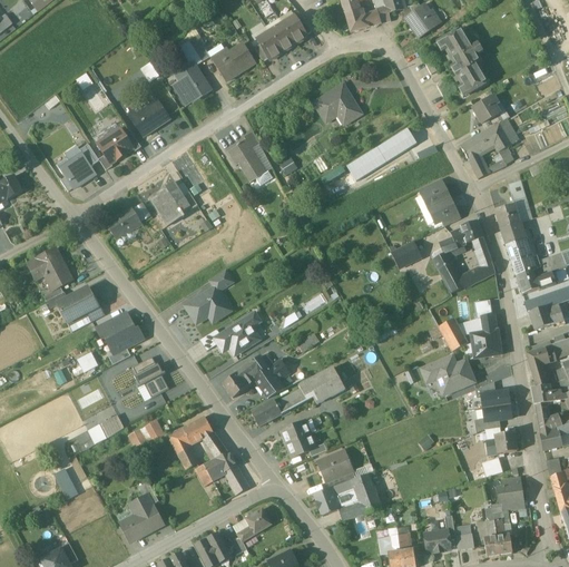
[(28,0),(37,12),(52,0),(28,0)]
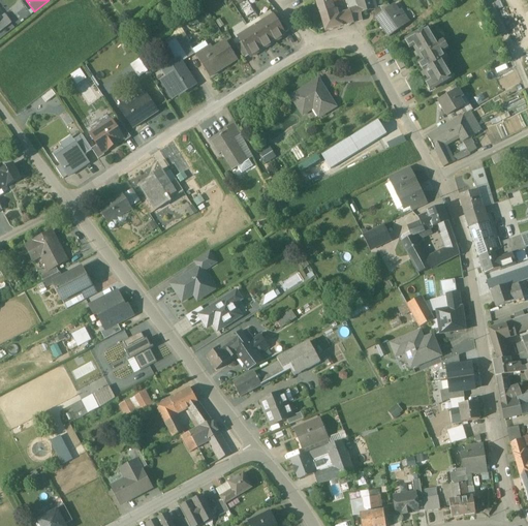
[(331,0),(316,0),(320,12),(331,10),(330,4),(328,0),(331,0)]
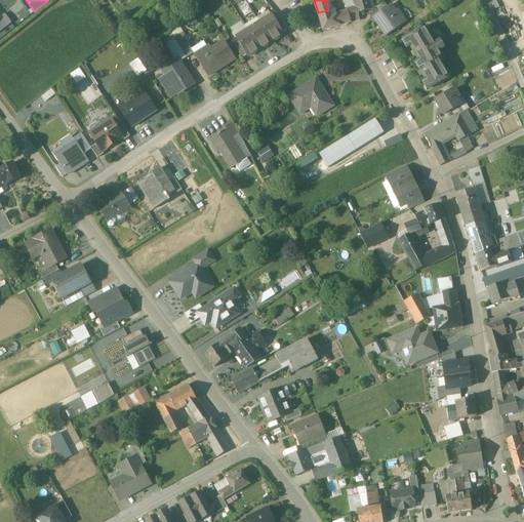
[(343,0),(346,9),(334,12),(338,25),(358,19),(355,11),(352,0),(343,0)]
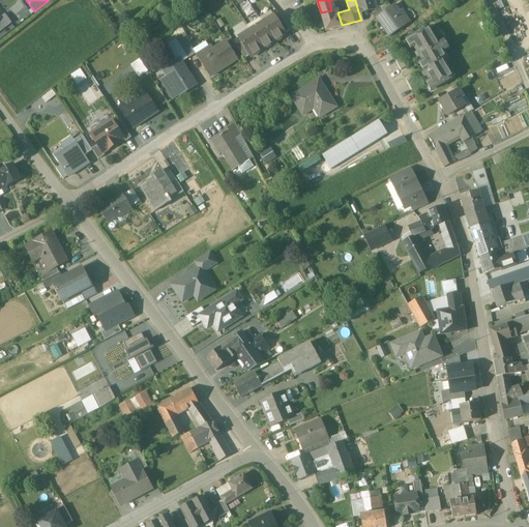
[(355,0),(358,11),(366,9),(374,7),(372,0),(355,0)]
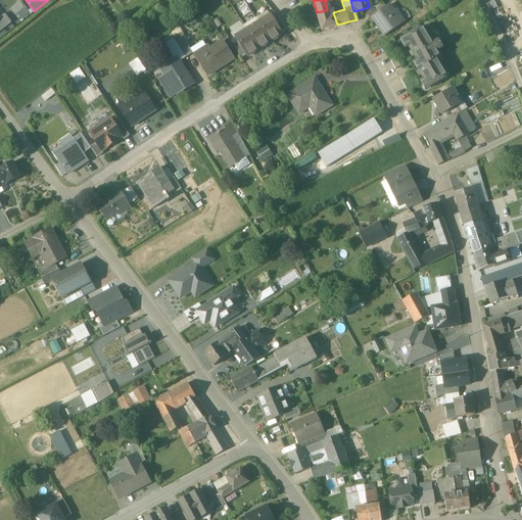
[(377,11),(369,17),(382,36),(402,19),(395,9),(393,10),(388,3),(377,11)]
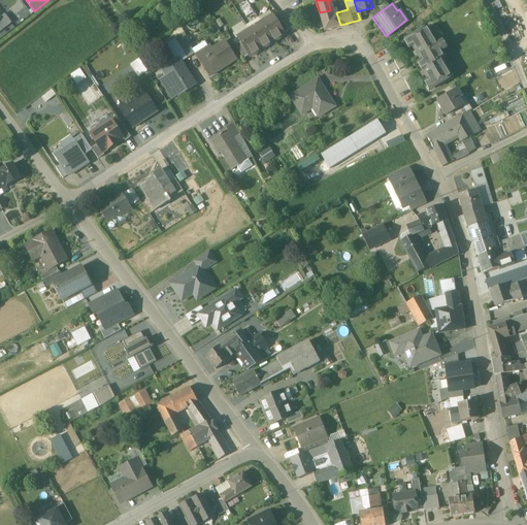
[(320,12),(319,13),(324,30),(340,25),(336,12),(335,8),(330,10),(320,12)]
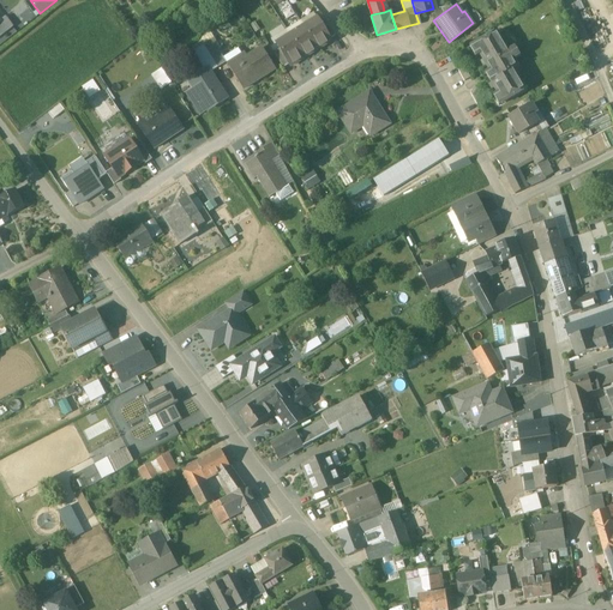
[(0,34),(11,26),(4,17),(0,19),(0,34)]
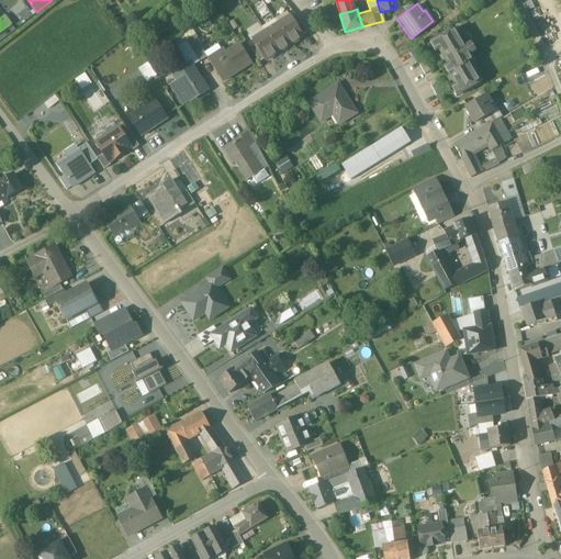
[(288,17),(276,24),(289,45),(301,37),(300,35),(291,21),(288,17)]
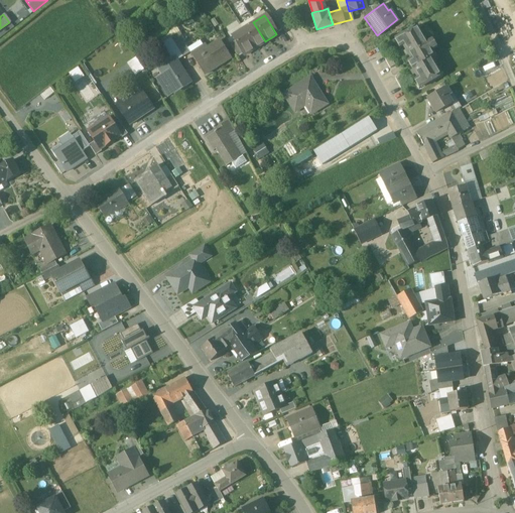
[(280,29),(272,16),(267,19),(275,32),(280,29)]
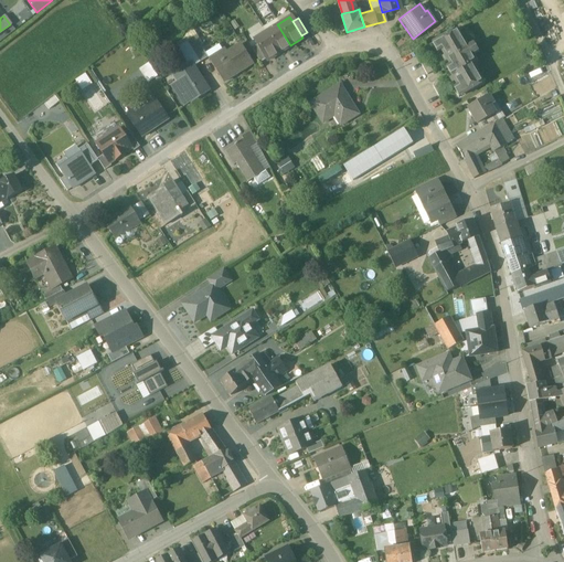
[(290,45),(277,24),(265,32),(278,53),(290,45)]
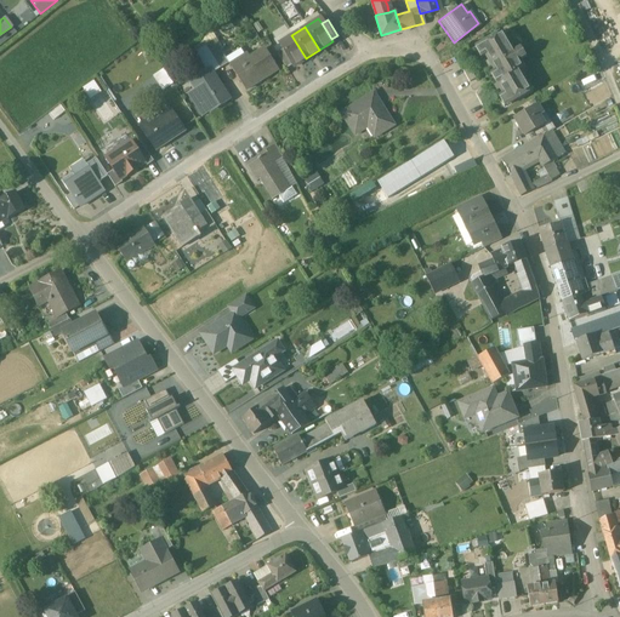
[(501,30),(478,44),(499,80),(495,83),(507,103),(530,89),(518,69),(522,67),(518,58),(524,55),(519,47),(513,51),(501,30)]
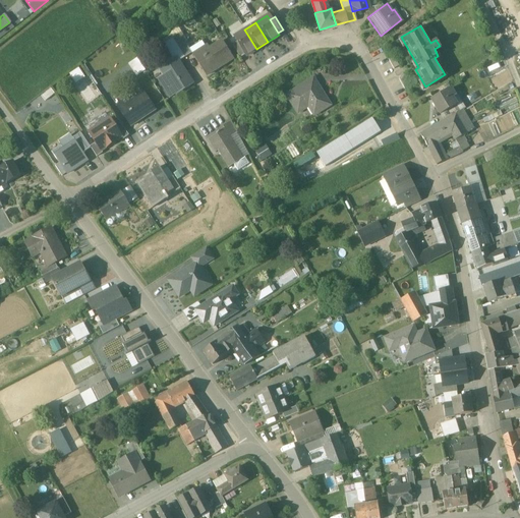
[(244,30),(233,37),(236,41),(244,54),(245,56),(256,49),(244,30)]
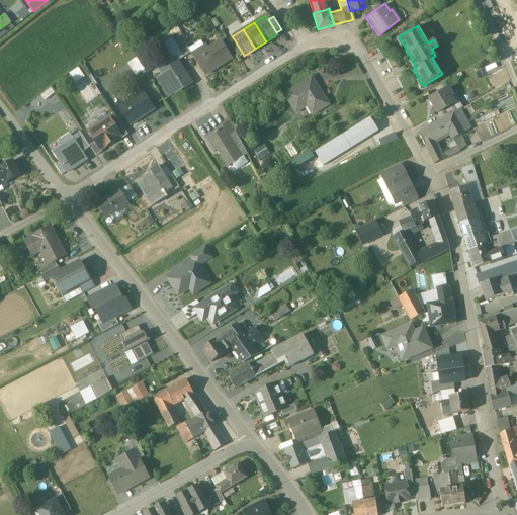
[(185,40),(179,32),(171,37),(183,56),(189,53),(187,49),(183,43),(185,40)]
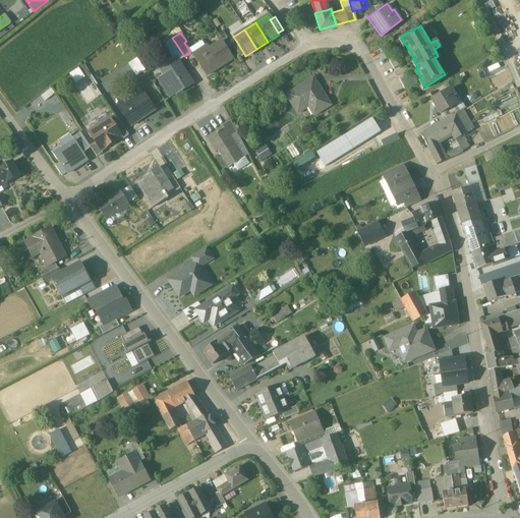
[(172,38),(162,44),(167,52),(170,51),(173,57),(174,57),(177,61),(184,56),(172,38)]
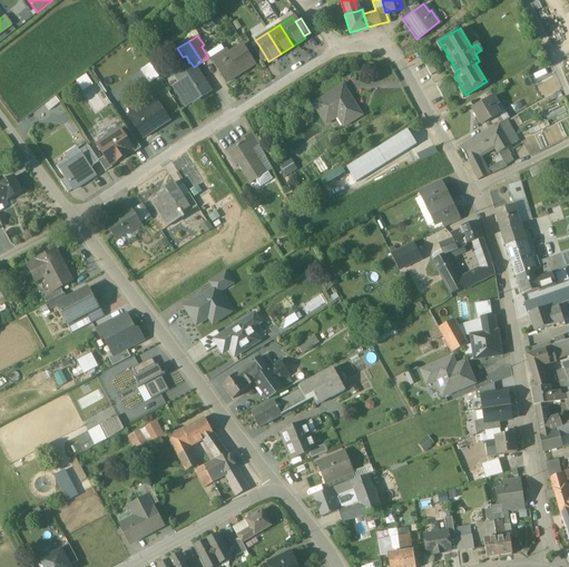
[(219,45),(206,54),(208,58),(209,60),(223,51),(219,45)]
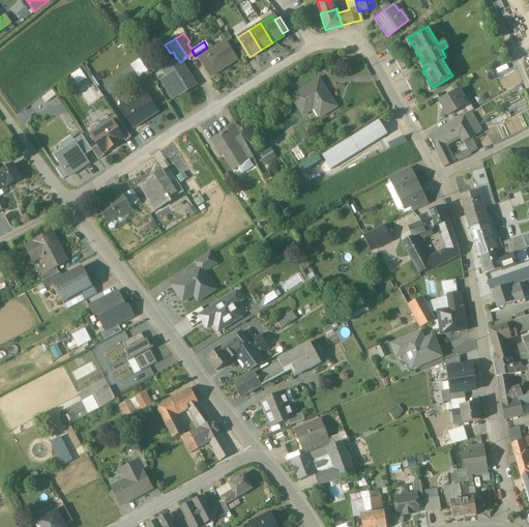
[(207,48),(195,56),(208,77),(236,59),(225,41),(212,49),(210,46),(207,48)]
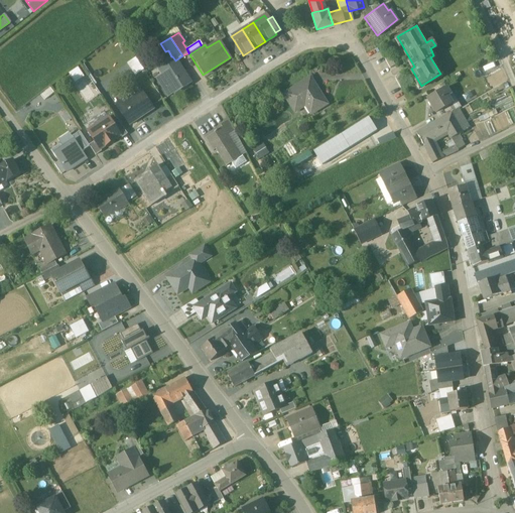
[(234,40),(229,43),(237,56),(242,53),(234,40)]
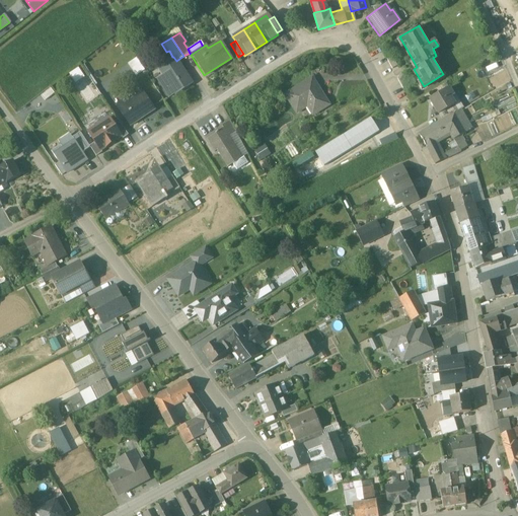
[(390,54),(385,57),(390,67),(396,64),(390,54)]
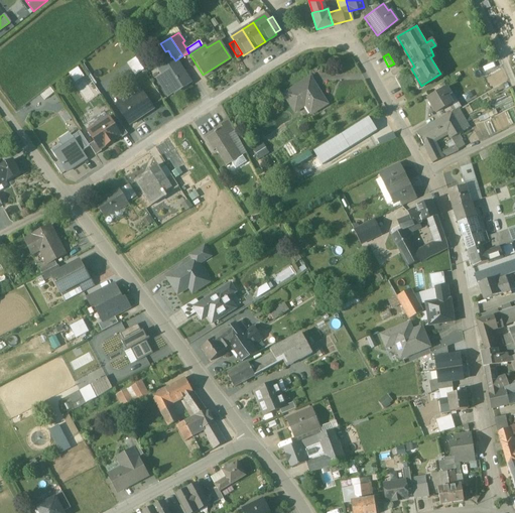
[(126,60),(134,74),(144,68),(136,54),(126,60)]
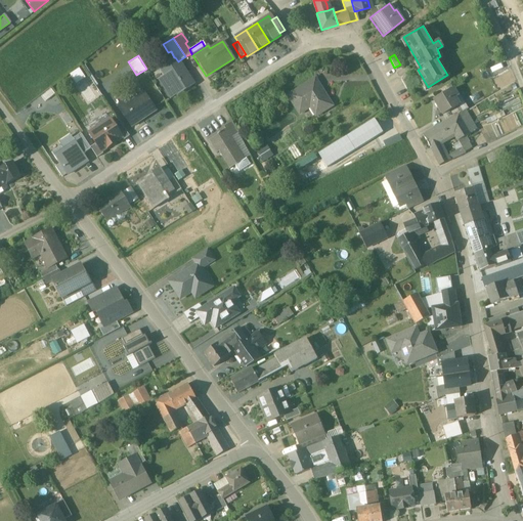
[(174,57),(160,68),(169,82),(176,93),(184,89),(193,83),(178,61),(175,57),(174,57)]
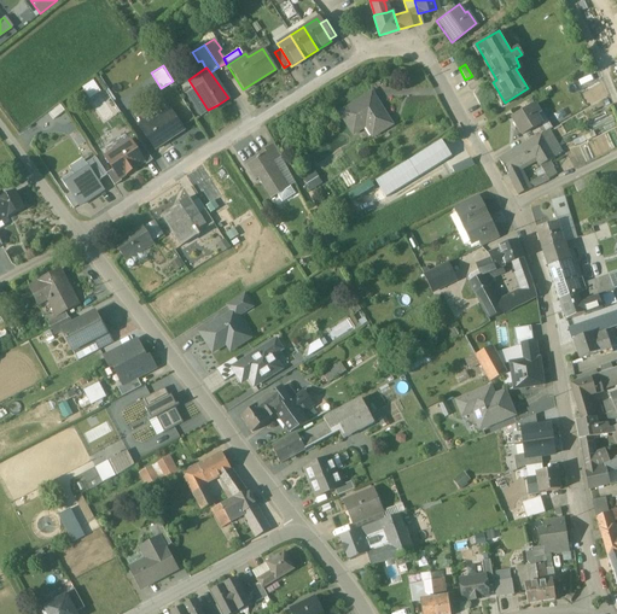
[(91,95),(100,89),(93,77),(83,85),(91,95)]
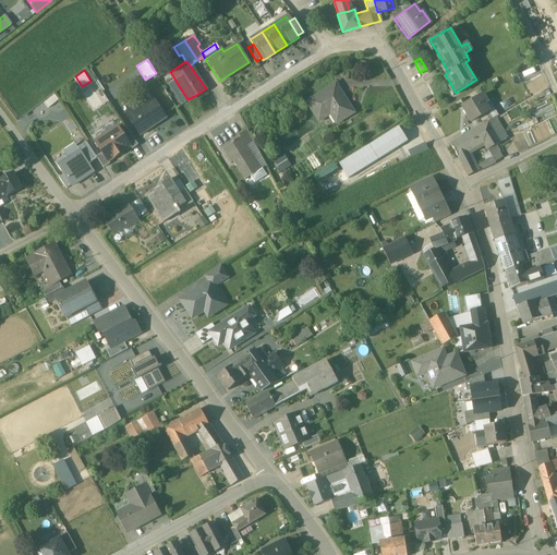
[(437,91),(431,79),(425,82),(432,94),(437,91)]
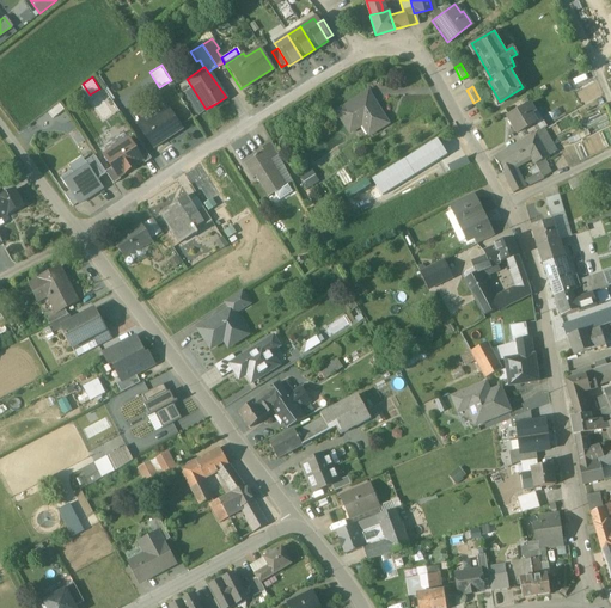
[(367,92),(336,111),(348,131),(366,120),(373,131),(386,123),(367,92)]
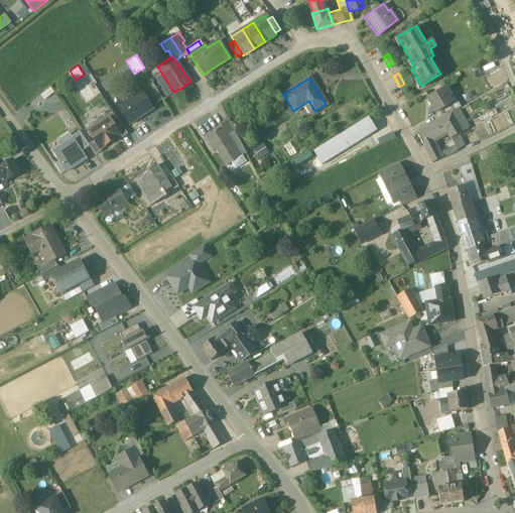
[(166,81),(161,84),(168,96),(173,92),(166,81)]
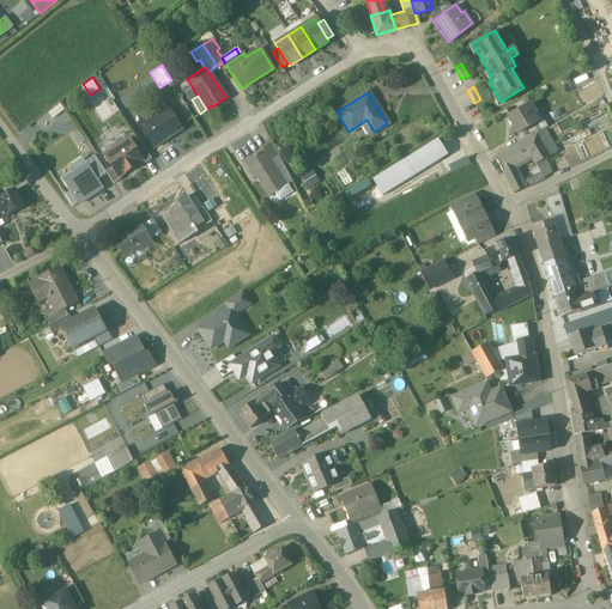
[(97,114),(114,114),(114,98),(98,98),(97,114)]
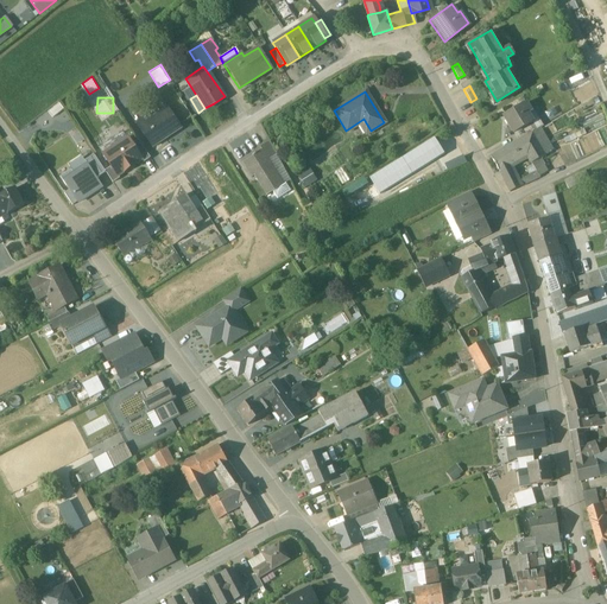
[(526,102),(504,115),(513,132),(526,124),(532,121),(526,112),(530,109),(526,102)]
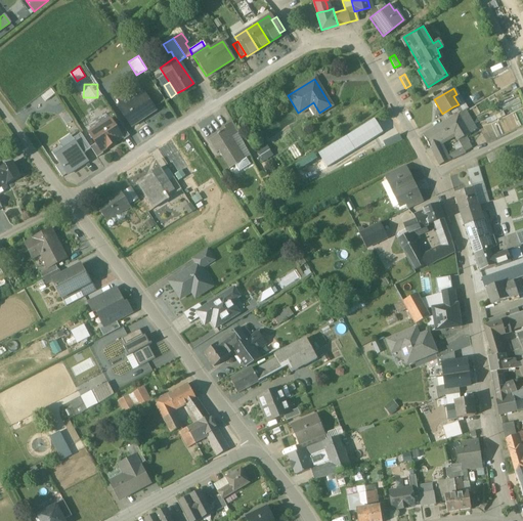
[(144,92),(131,100),(128,97),(117,104),(130,125),(141,118),(141,119),(156,110),(144,92)]
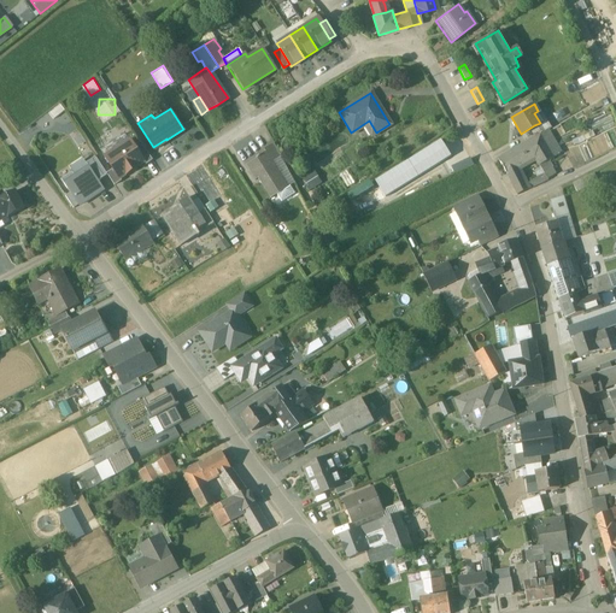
[(534,125),(521,134),(526,141),(539,134),(534,125)]
